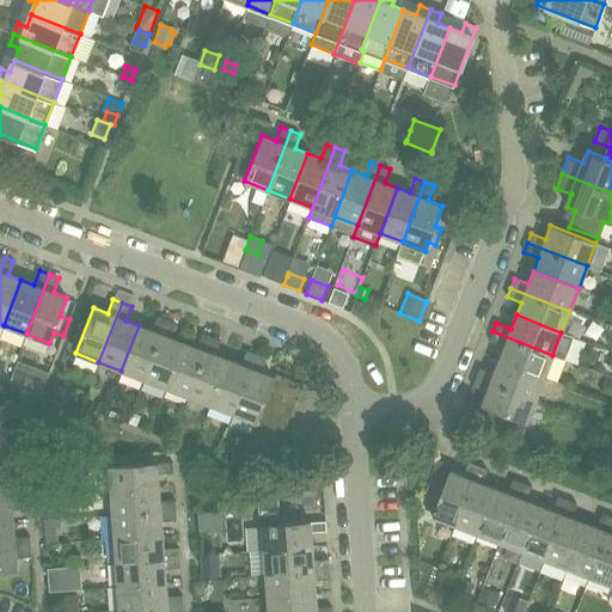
[(121,371),(144,379),(166,319),(158,316),(152,330),(139,325),(121,371)]
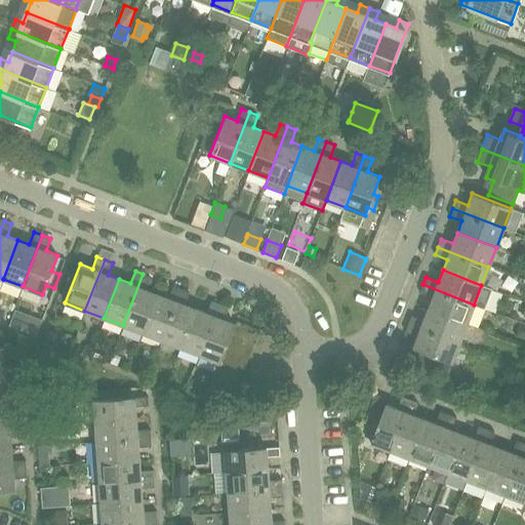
[(123,325),(143,332),(158,294),(146,289),(151,277),(143,274),(123,325)]
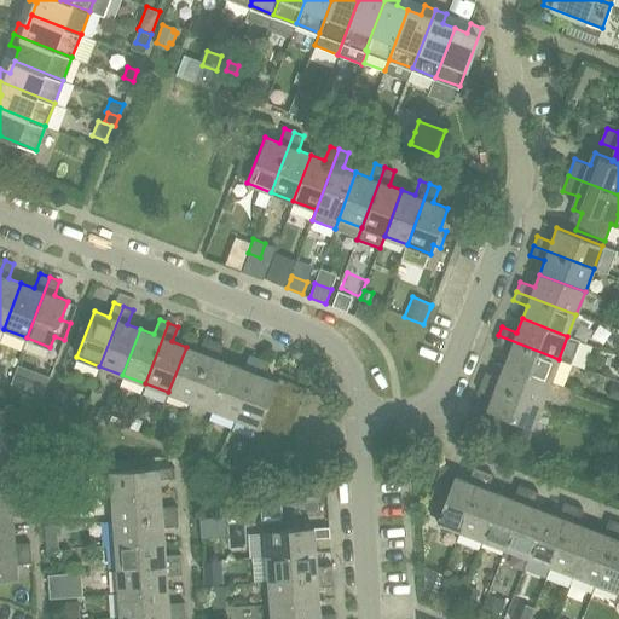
[(498,335),(495,345),(509,351),(504,364),(550,381),(559,359),(498,335)]
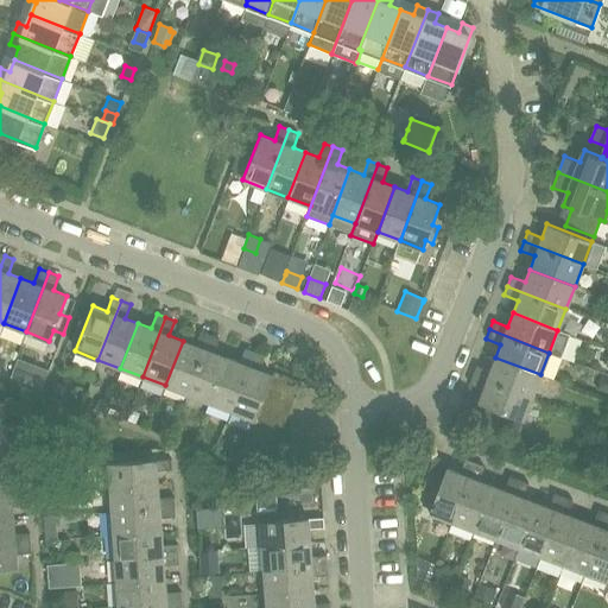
[(165,385),(188,394),(210,335),(201,331),(195,346),(183,341),(165,385)]
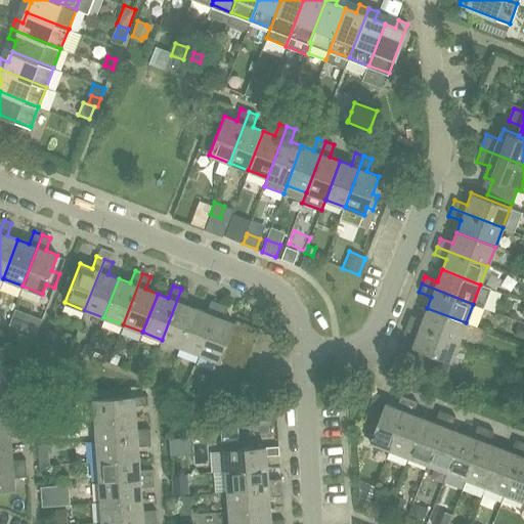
[(162,340),(180,347),(195,308),(184,304),(189,292),(181,289),(162,340)]
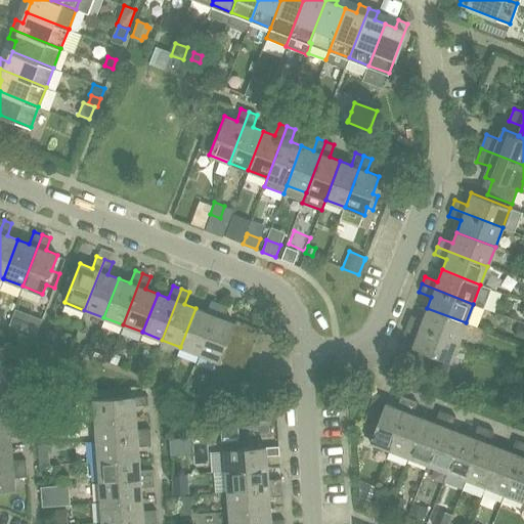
[(494,314),(505,317),(511,299),(501,296),(494,314)]
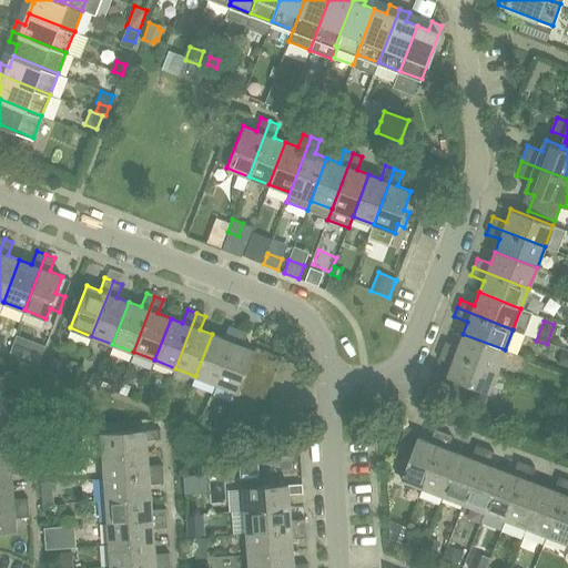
[(195,376),(217,384),(239,330),(229,325),(224,338),(212,334),(195,376)]
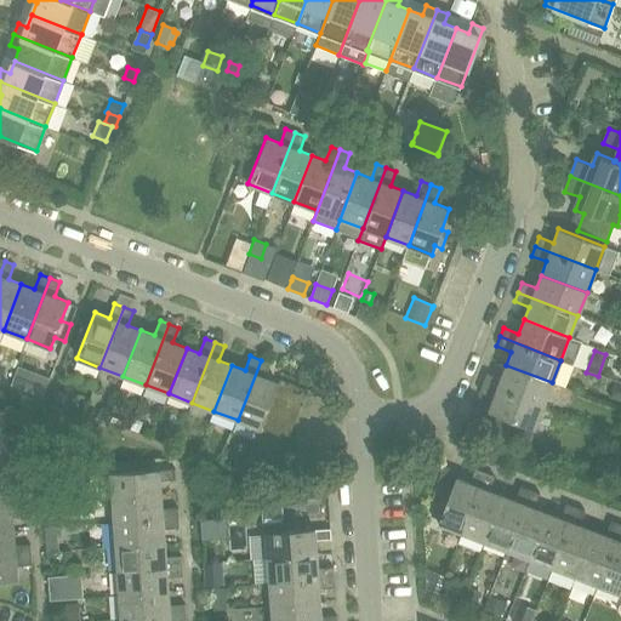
[(268,406),(274,393),(278,383),(263,377),(269,363),(261,360),(238,420),(260,428),(263,420),(268,406)]
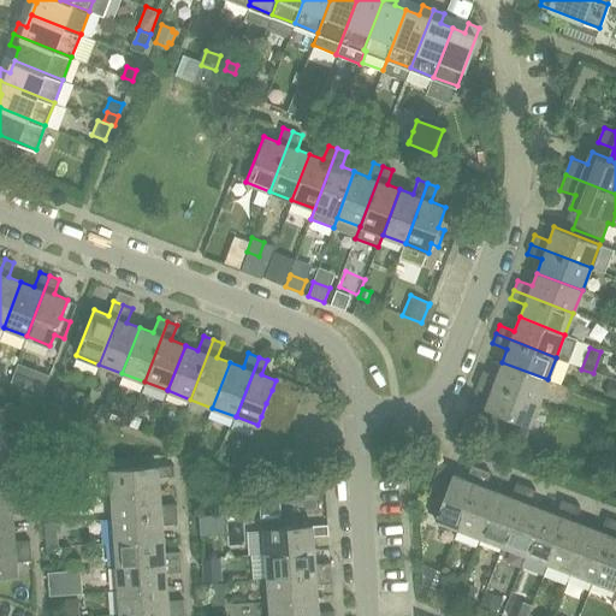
[(497,375),(483,369),(479,379),(539,402),(548,379),(502,362),(497,375)]
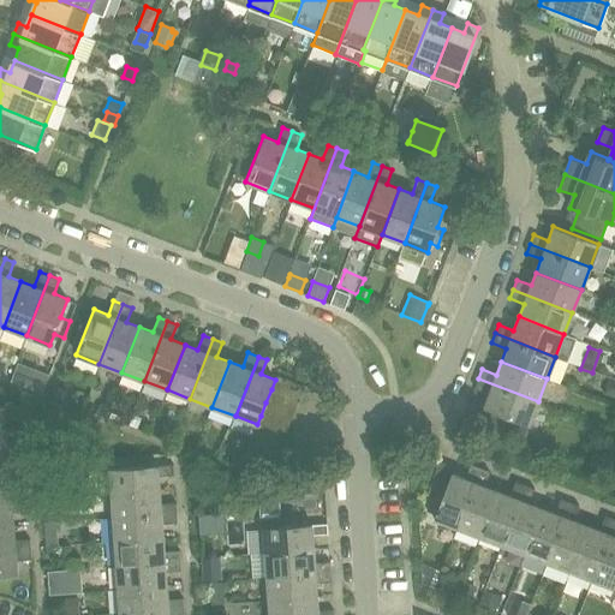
[(276,375),(275,380),(272,389),(298,400),(304,386),(276,375)]
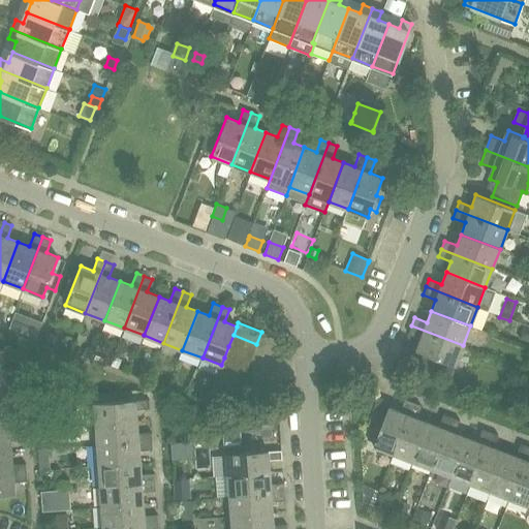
[(411,325),(408,333),(421,338),(416,350),(456,365),(463,345),(411,325)]
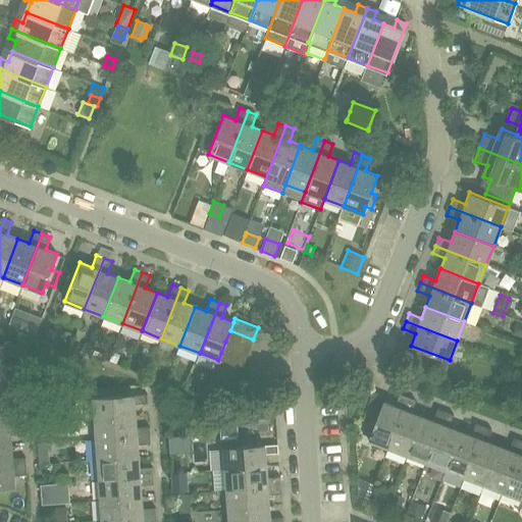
[(521,323),(516,322),(512,334),(521,337),(521,338),(521,343),(521,323)]
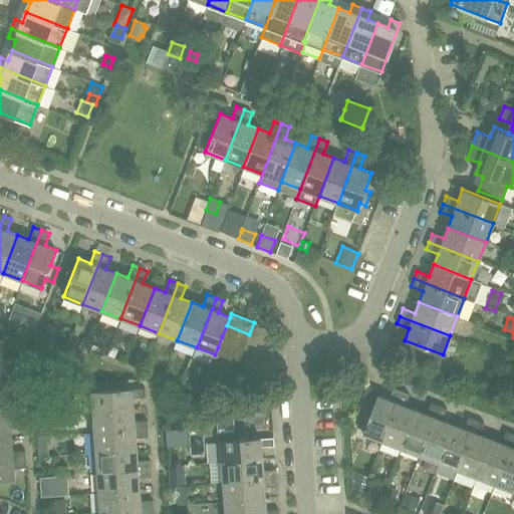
[(245,345),(249,334),(227,325),(222,336),(245,345)]
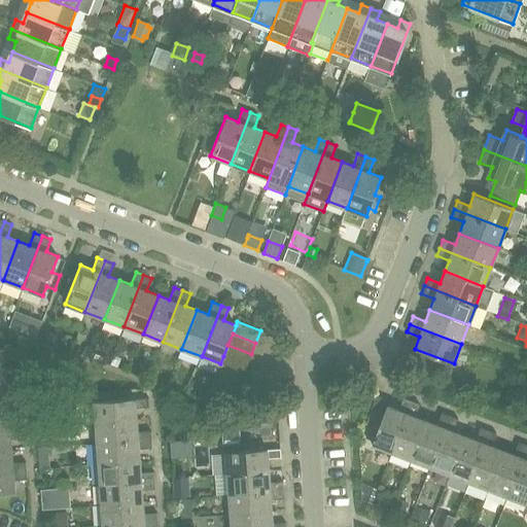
[(85,345),(81,354),(91,357),(94,349),(85,345)]
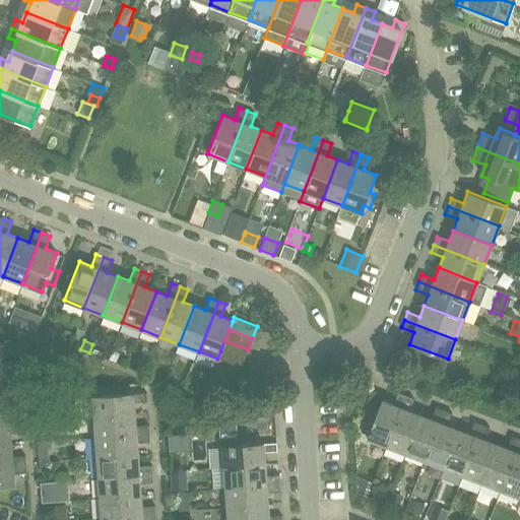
[(243,361),(248,349),(224,340),(220,351),(243,361)]
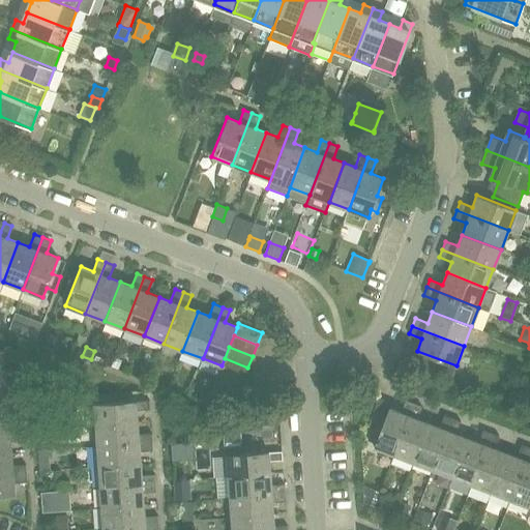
[(18,357),(17,349),(0,350),(0,371),(5,371),(4,358),(18,357)]
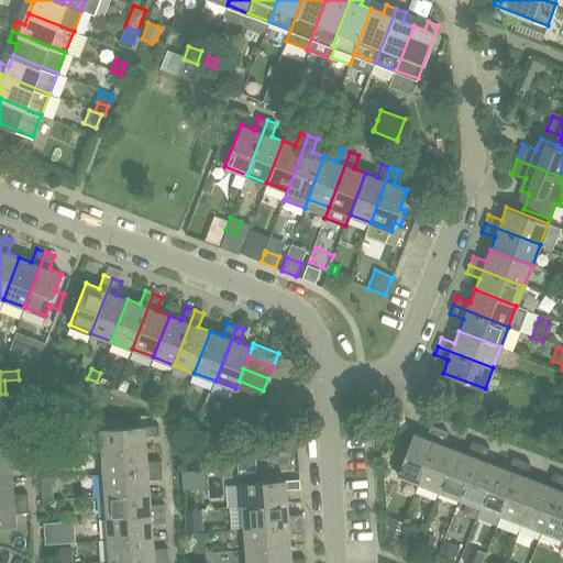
[(258,403),(263,390),(239,381),(235,388),(234,393),(258,403)]
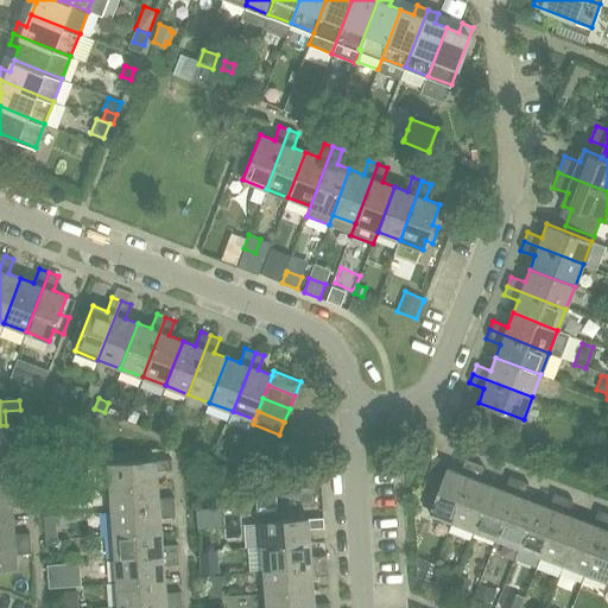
[(274,449),(279,435),(253,424),(247,438),(274,449)]
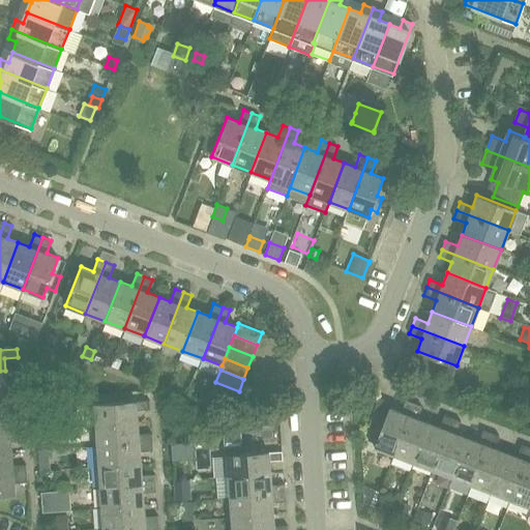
[(0,371),(0,391),(20,390),(20,382),(6,383),(5,371),(0,371)]
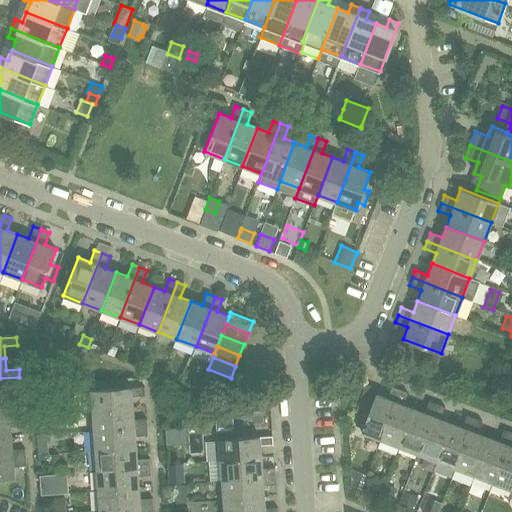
[(227,388),(231,378),(208,369),(204,380),(227,388)]
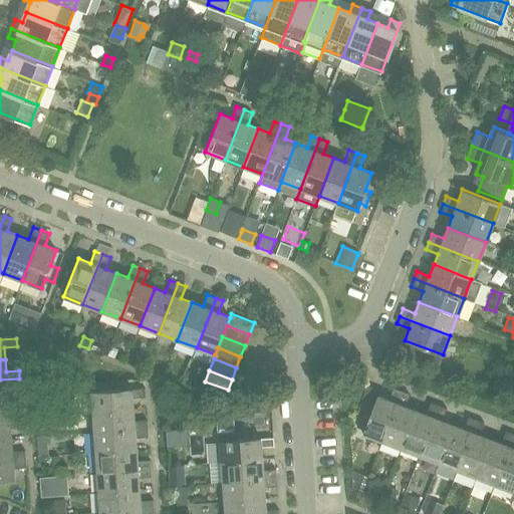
[(0,379),(0,400),(8,400),(7,388),(20,387),(19,378),(0,379)]
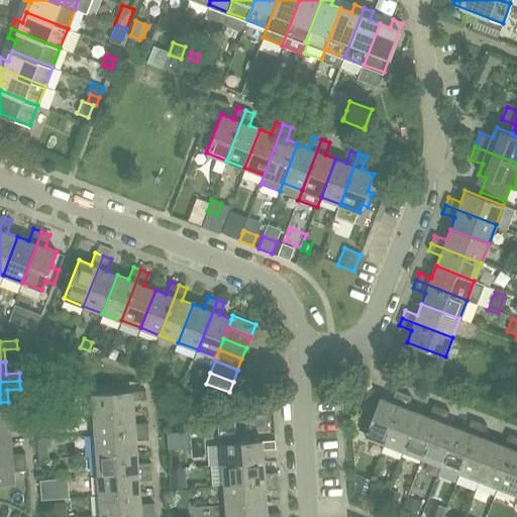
[(205,387),(195,384),(192,391),(202,395),(205,387)]
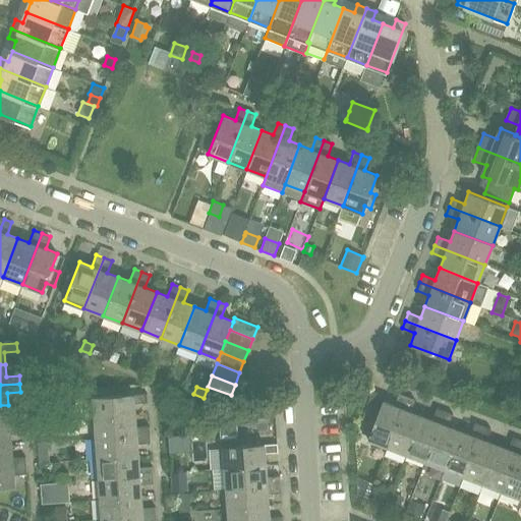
[(147,393),(93,397),(95,417),(135,414),(134,402),(148,401),(147,393)]
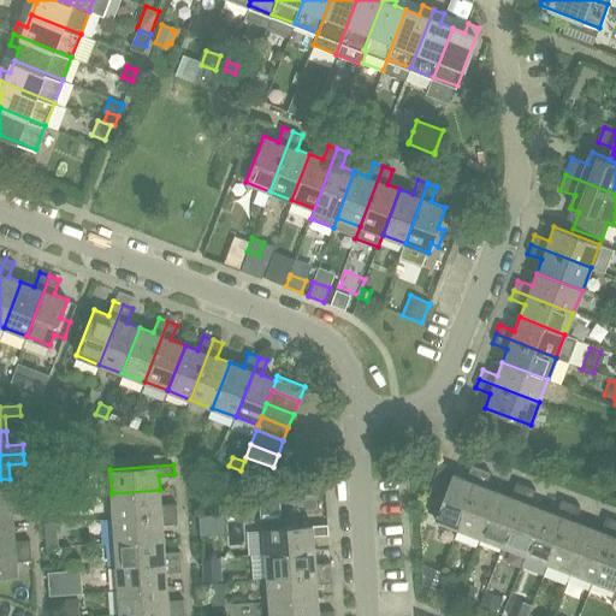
[(481,468),(472,465),(466,479),(451,473),(434,520),(458,528),(481,468)]
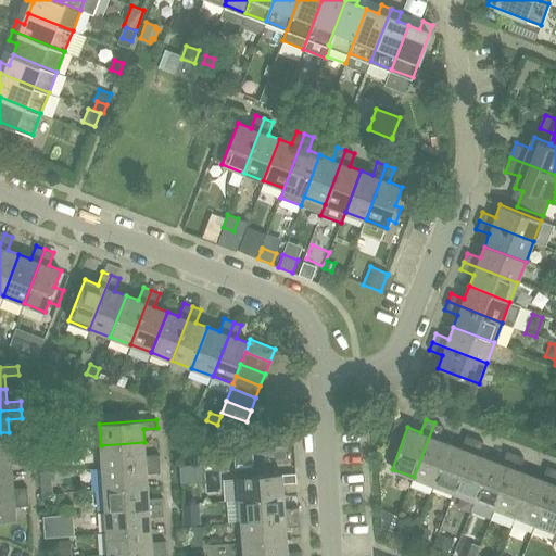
[(414,477),(434,484),(451,444),(438,439),(442,426),(434,422),(414,477)]
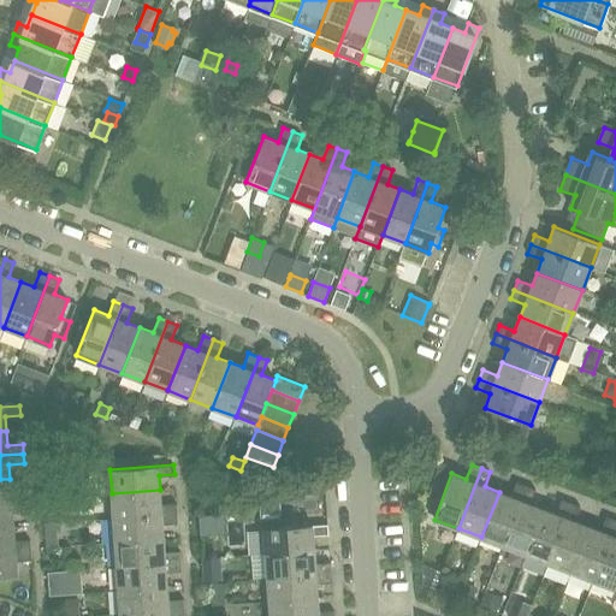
[(57,498),(55,473),(42,473),(43,498),(57,498)]
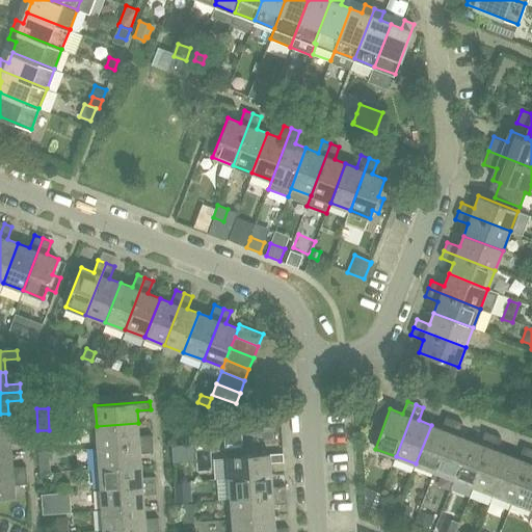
[(0,414),(0,434),(23,433),(23,425),(9,426),(8,414),(0,414)]
